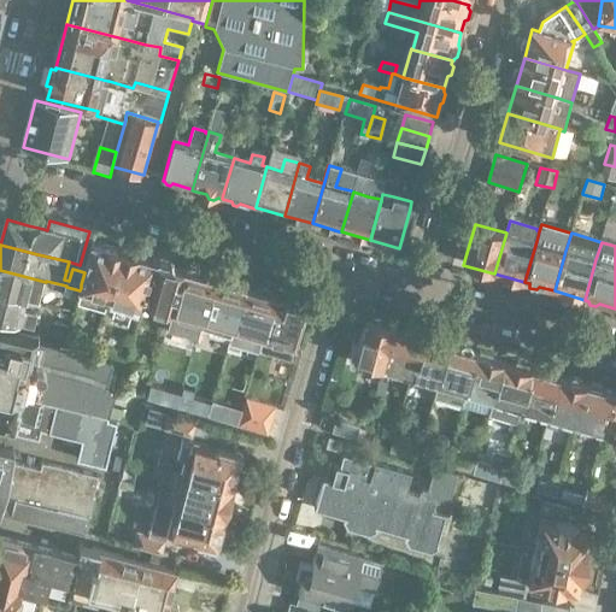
[(81,287),(81,288),(83,289),(81,304),(104,310),(105,306),(121,253),(92,245),(84,272),(81,284),(81,287)]
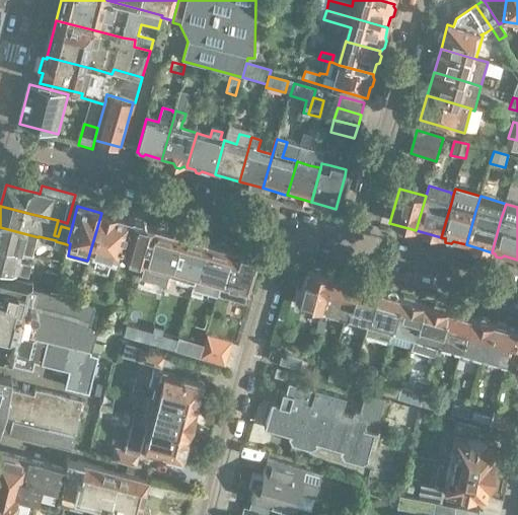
[(101,213),(88,258),(95,260),(93,269),(107,273),(112,255),(118,258),(129,221),(115,217),(114,214),(106,211),(104,214),(101,213)]
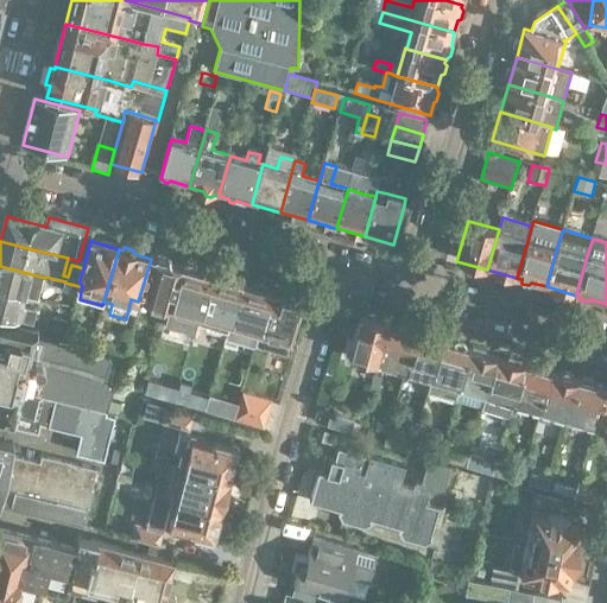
[(151,259),(138,302),(139,302),(140,298),(170,306),(181,267),(172,265),(172,264),(169,260),(156,256),(152,258),(152,259),(151,259)]
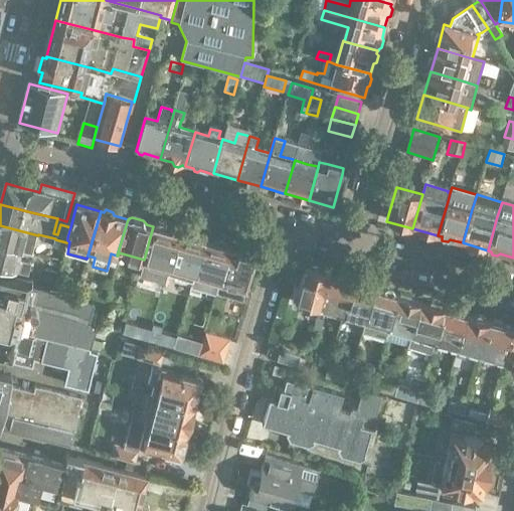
[(0,225),(0,246),(21,252),(32,256),(38,235),(0,225)]
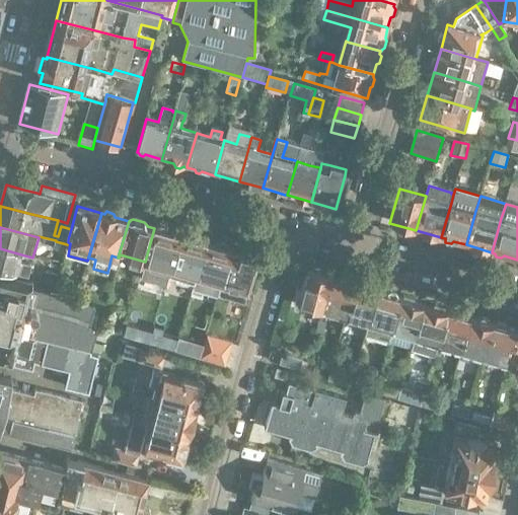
[(145,262),(140,279),(166,286),(169,278),(175,254),(181,236),(170,233),(168,229),(161,227),(157,229),(154,228),(145,262)]
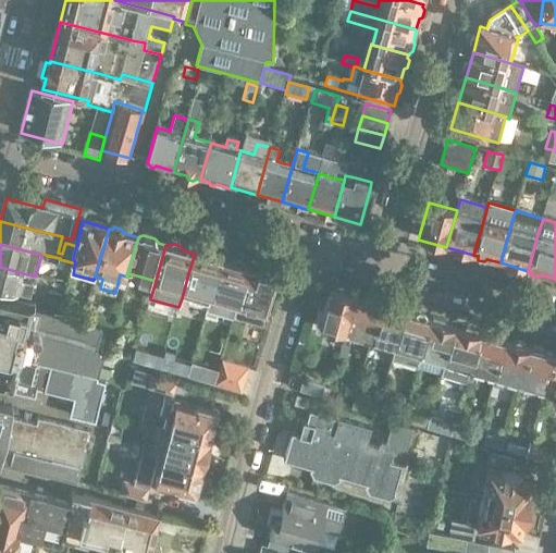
[(188,273),(182,298),(190,300),(189,305),(207,309),(211,297),(221,259),(195,252),(188,273)]
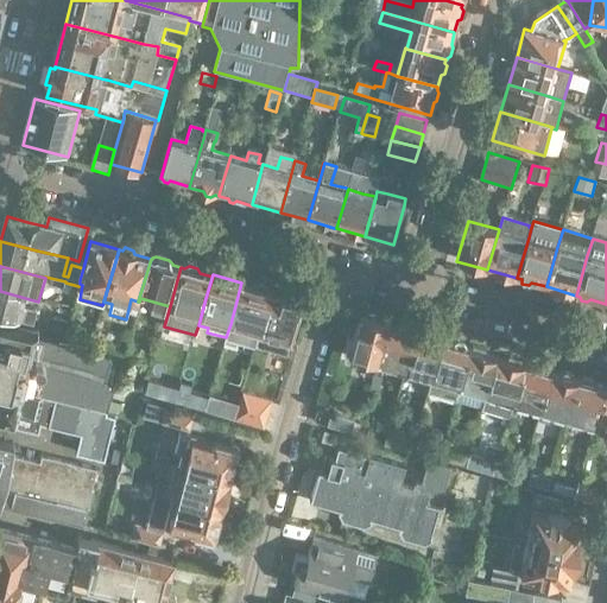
[(78,286),(65,283),(63,293),(77,297),(78,286)]
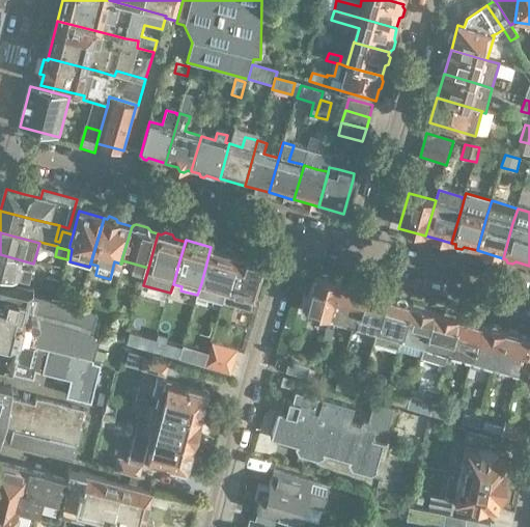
[(201,283),(197,295),(223,302),(227,290),(236,256),(235,256),(233,252),(226,250),(222,252),(211,249),(212,248),(211,247),(201,283)]
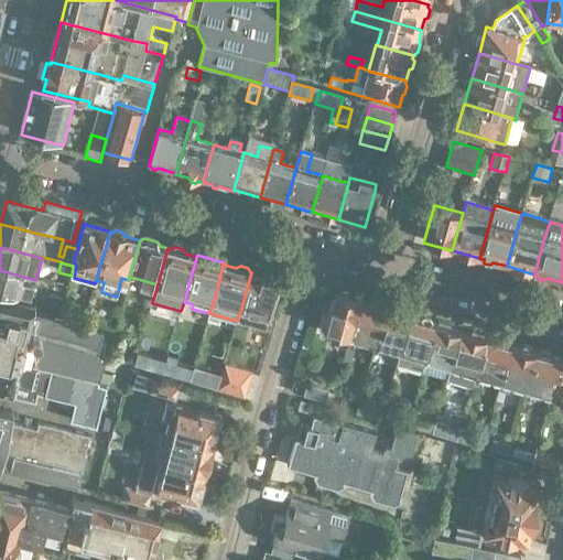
[(0,270),(0,295),(30,303),(33,291),(21,288),(23,277),(0,270)]
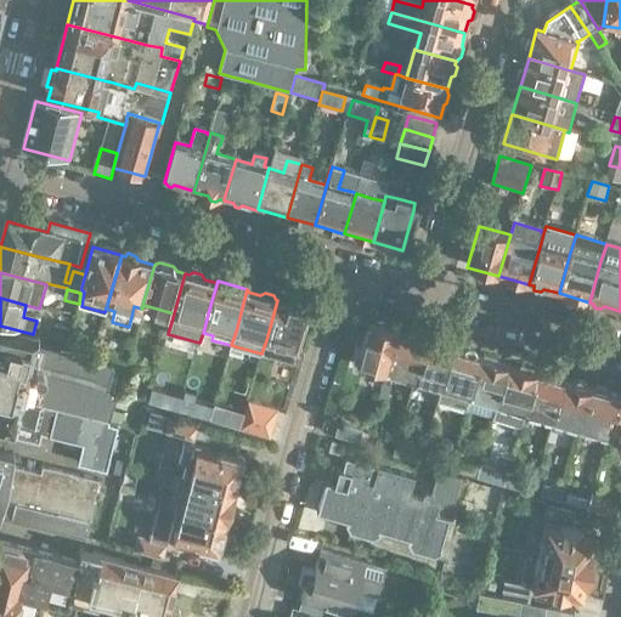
[(266,340),(261,354),(293,363),(295,357),(298,349),(309,309),(308,305),(293,301),(289,303),(289,304),(277,300),(266,340)]
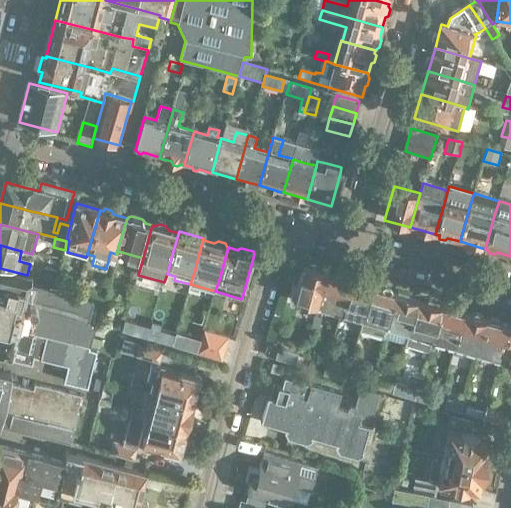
[(60,273),(42,268),(39,280),(57,285),(60,273)]
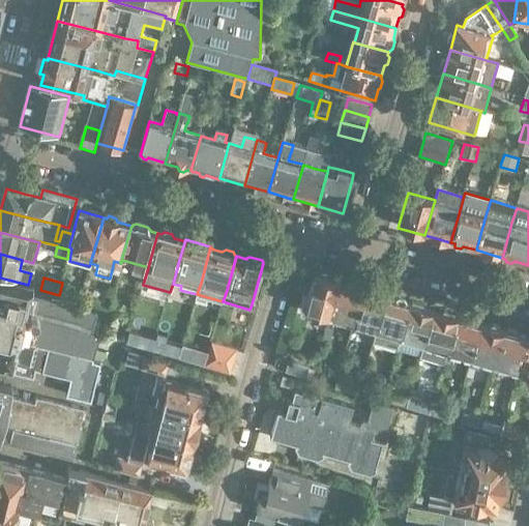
[(314,278),(304,311),(329,317),(339,285),(314,278)]
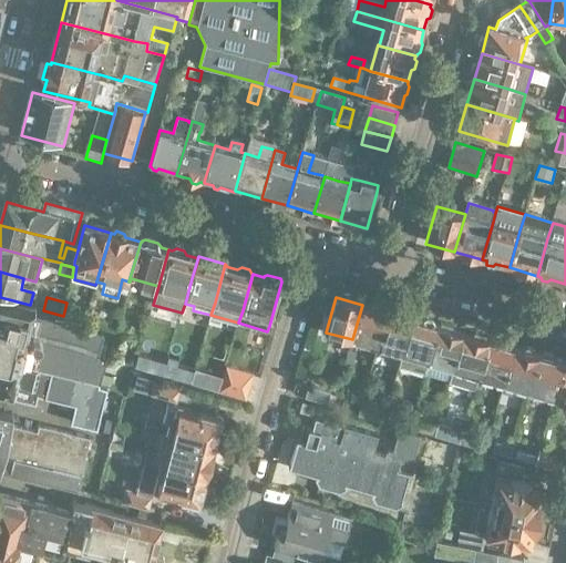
[(12,309),(0,306),(0,359),(35,369),(100,386),(105,365),(100,364),(103,352),(99,351),(103,336),(89,329),(34,316),(37,309),(13,304),(12,309)]
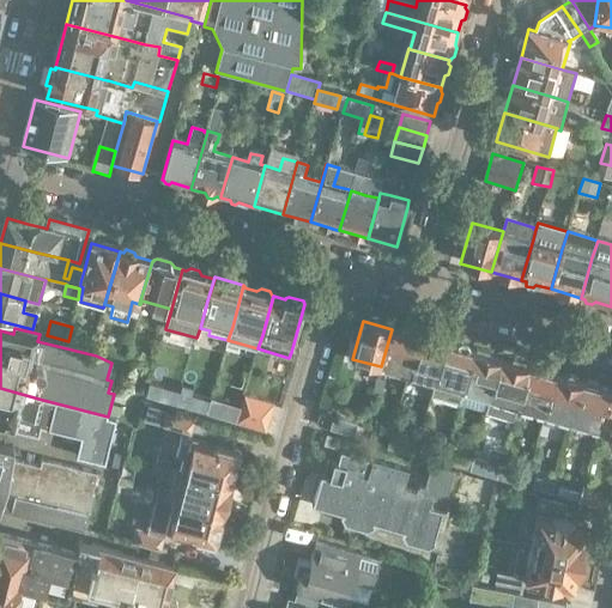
[(392,329),(381,366),(407,375),(418,338),(414,336),(413,332),(406,330),(403,333),(392,329)]
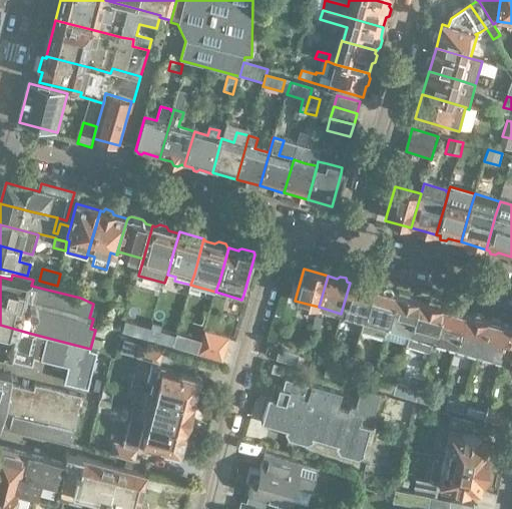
[(350,283),(341,314),(364,320),(373,289),(363,286),(362,283),(355,281),(353,283),(350,283)]
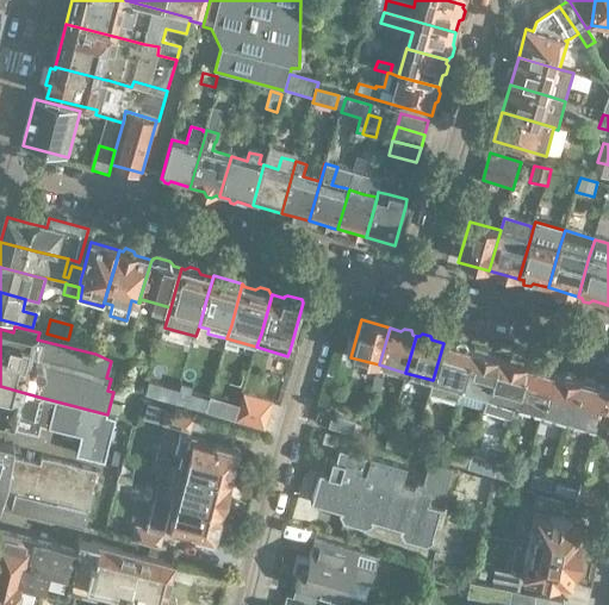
[(433,380),(429,394),(457,403),(460,388),(471,351),(467,350),(466,345),(459,344),(455,347),(443,343),(433,380)]
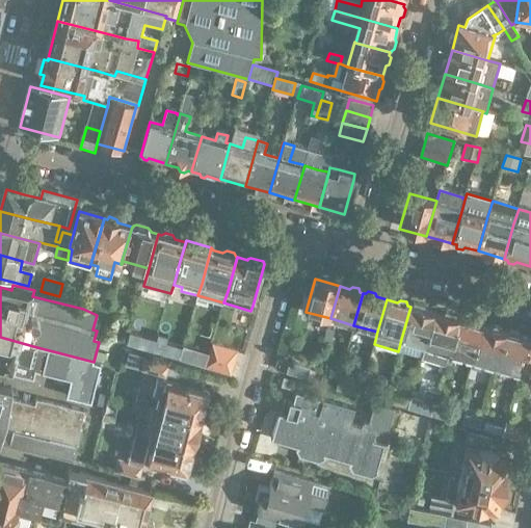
[(398,351),(398,352),(422,359),(425,346),(434,313),(424,310),(425,308),(414,305),(413,307),(410,307),(401,339),(398,351)]
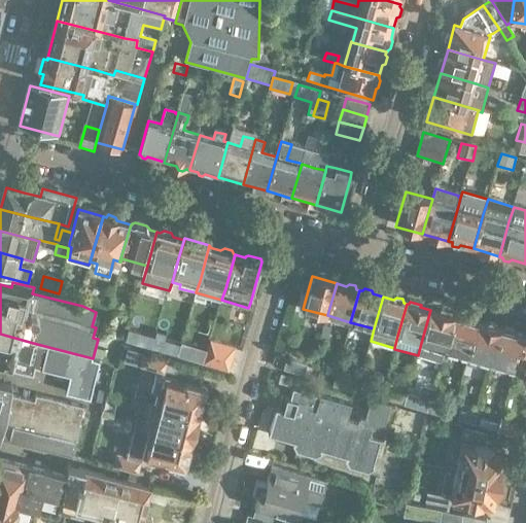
[(418,355),(417,356),(441,362),(445,349),(454,317),(451,316),(452,313),(441,310),(440,313),(430,310),(421,343),(418,355)]
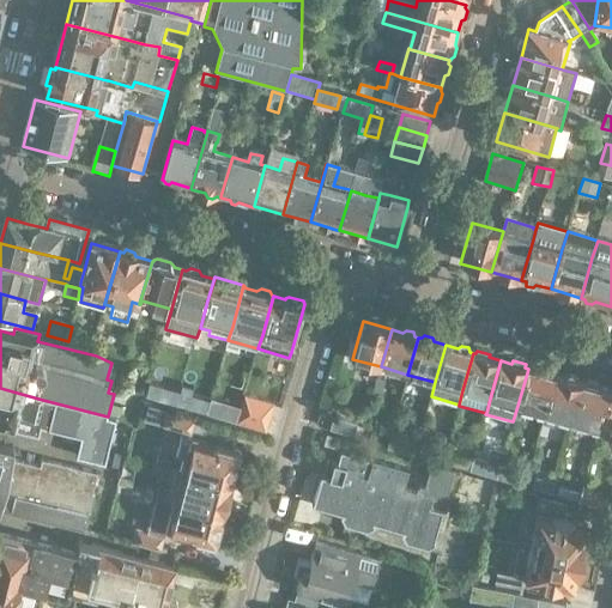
[(528,369),(517,406),(545,414),(556,376),(544,372),(543,369),(535,366),(532,370),(528,369)]
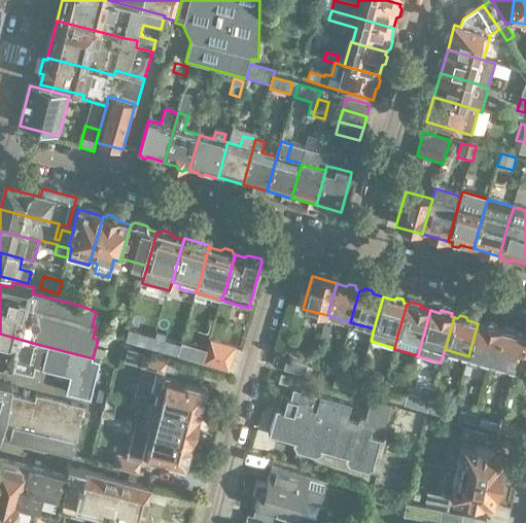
[(469,356),(466,365),(477,368),(479,359),(492,362),(501,330),(498,329),(497,326),(490,324),(488,326),(478,323),(468,356),(469,356)]
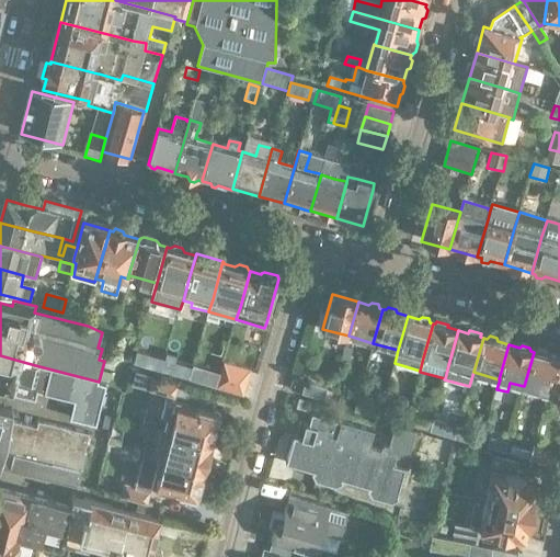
[(534,352),(524,386),(549,394),(559,359),(548,356),(547,352),(540,351),(537,353),(534,352)]
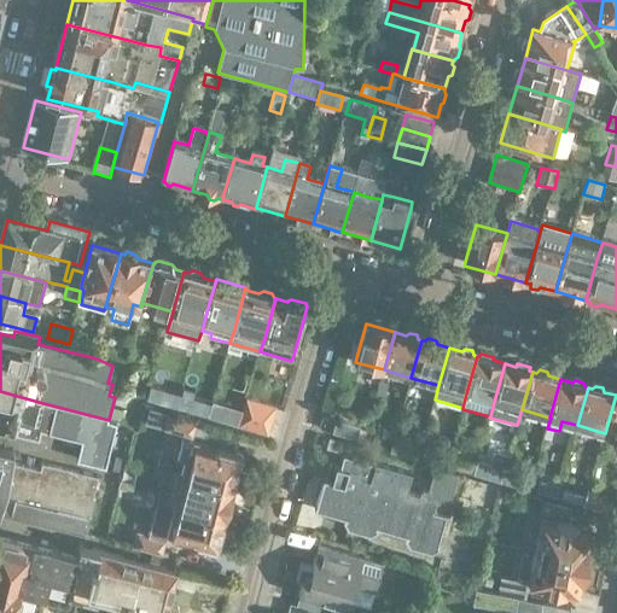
[(0,432),(40,443),(41,435),(82,445),(77,465),(106,472),(117,426),(109,425),(110,421),(0,393),(0,432)]
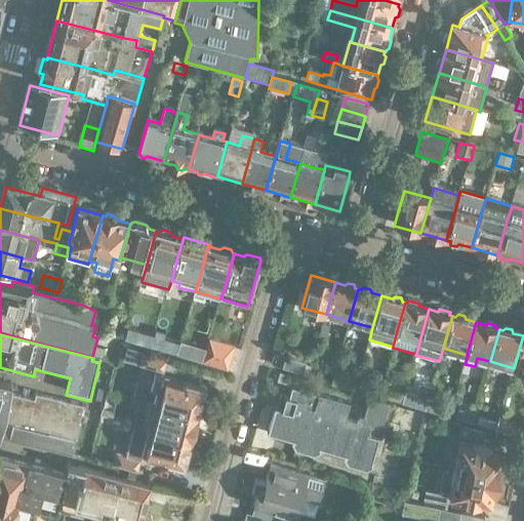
[(523,335),(514,368),(523,371),(523,335)]
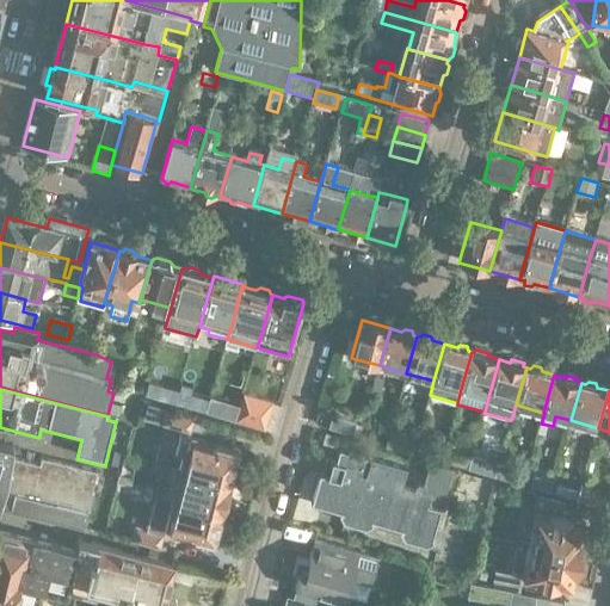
[(127,421),(131,402),(114,396),(108,415),(127,421)]
